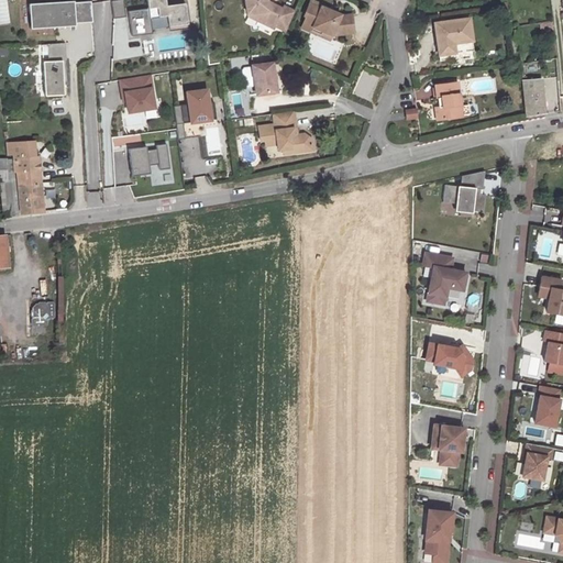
[(122,0),(117,0),(111,1),(113,19),(124,17),(122,0)]
